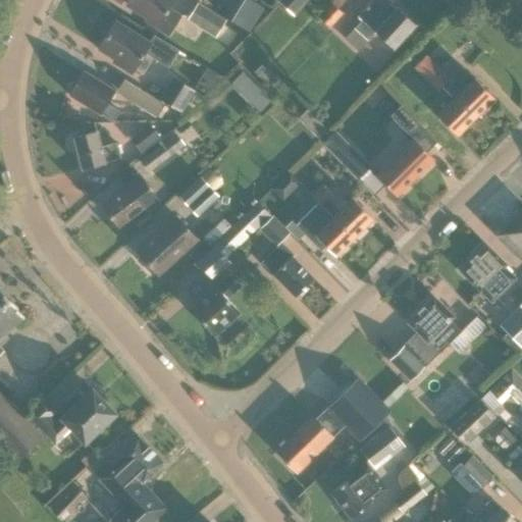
[(146,19),(158,28),(169,35),(183,14),(171,7),(175,0),(174,0),(129,0),(127,4),(148,16),(146,19)]
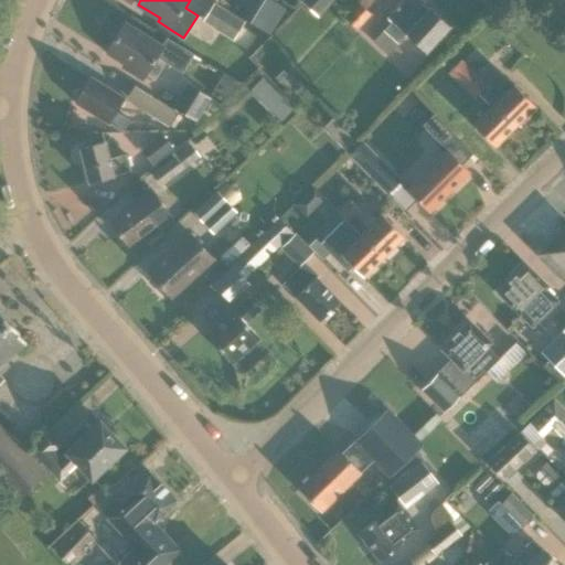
[(287,8),(273,0),(252,0),(242,18),(270,34),(287,8)]
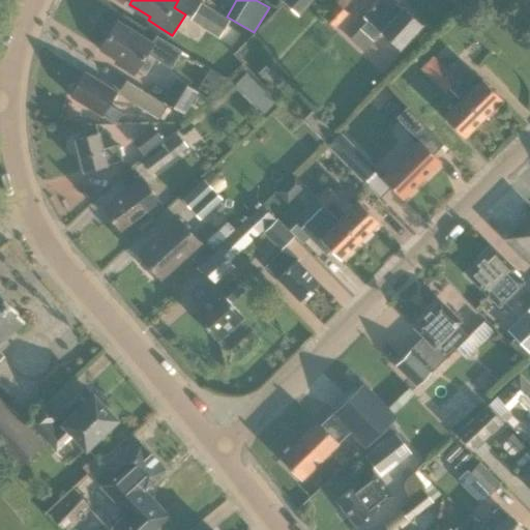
[(283,0),(299,16),(314,0),(283,0)]
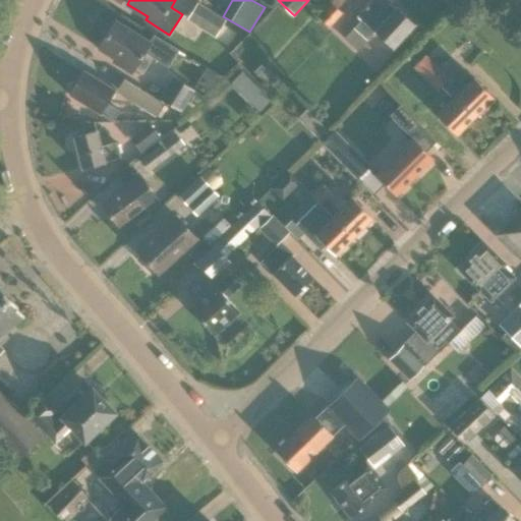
[(395,9),(390,4),(387,8),(378,0),(371,0),(358,15),(362,19),(346,38),(359,50),(375,33),(393,49),(415,24),(397,7),(395,9)]
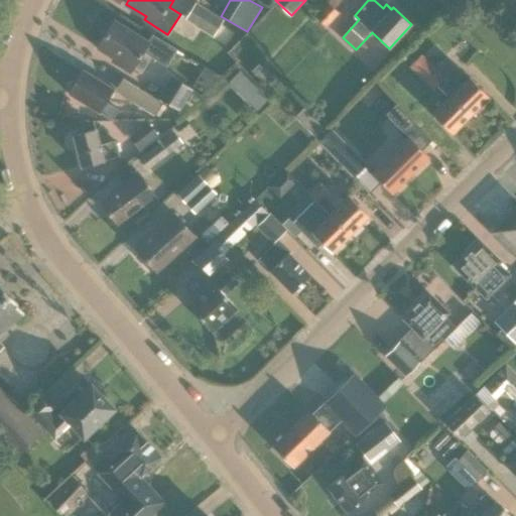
[(185,19),(214,37),(225,20),(197,3),(185,19)]
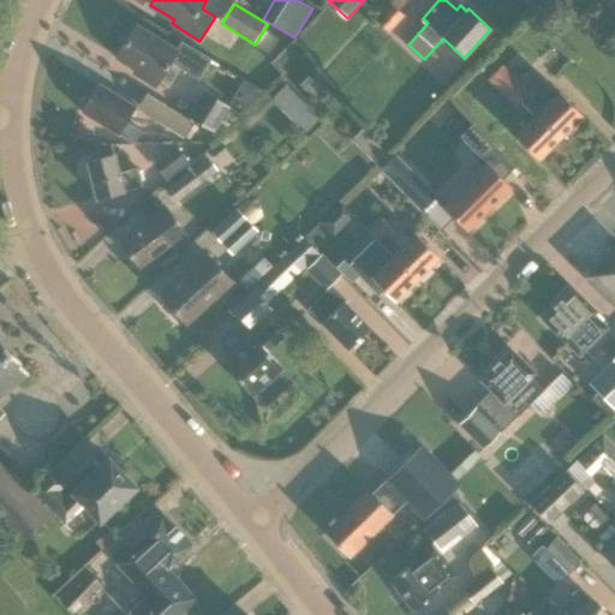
[(377,21),(389,33),(405,16),(393,5),(377,21)]
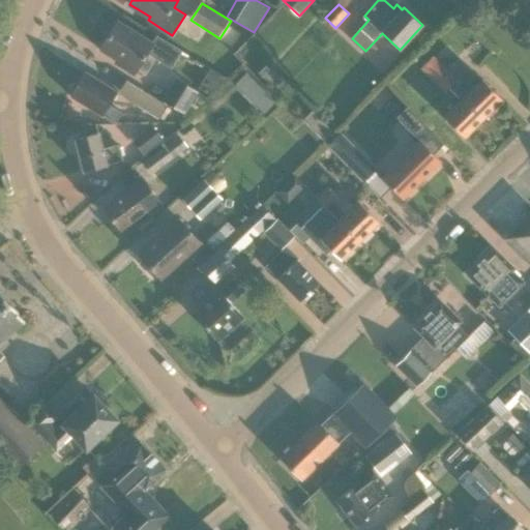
[(153,43),(118,22),(100,50),(122,63),(121,66),(135,75),(147,53),(156,59),(170,67),(177,57),(163,49),(162,50),(153,43)]
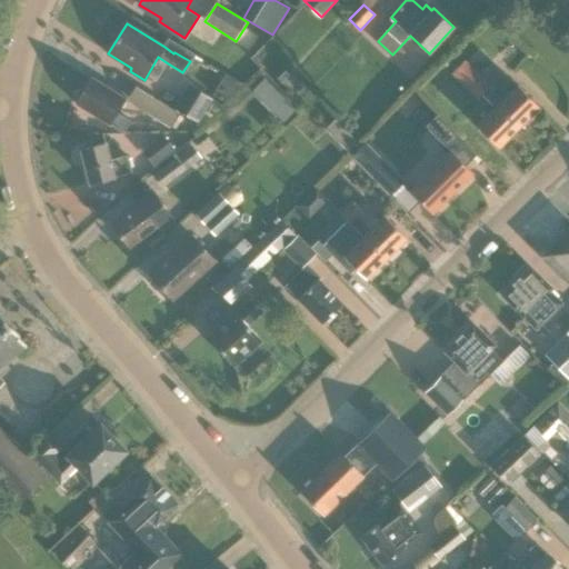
[(493,65),(478,49),(459,67),(485,92),(490,87),(480,77),(493,65)]
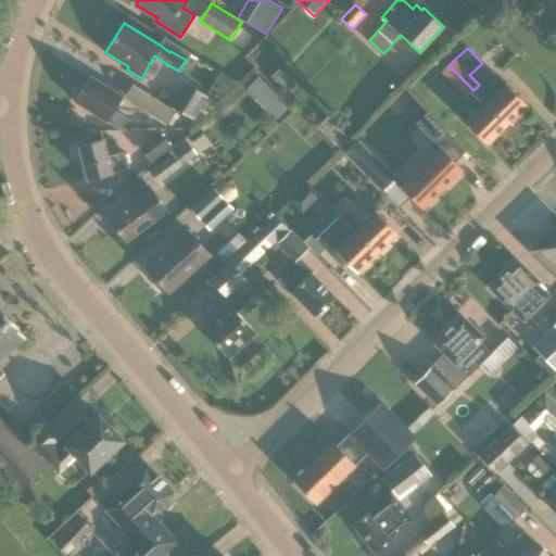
[(474,90),(449,65),(442,72),(467,97),(474,90)]
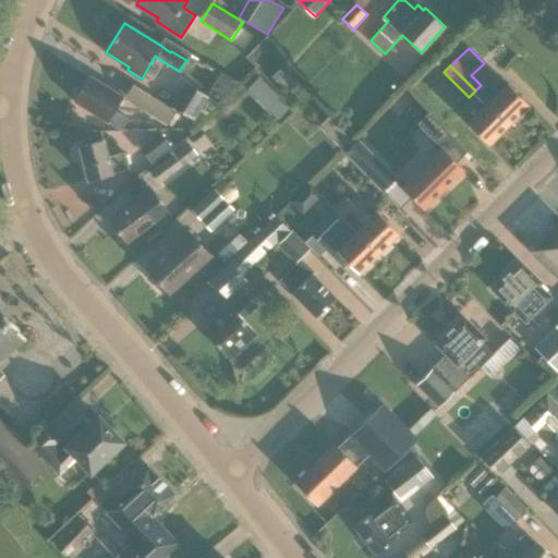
[(288,93),(296,84),(280,69),(273,77),(288,93)]
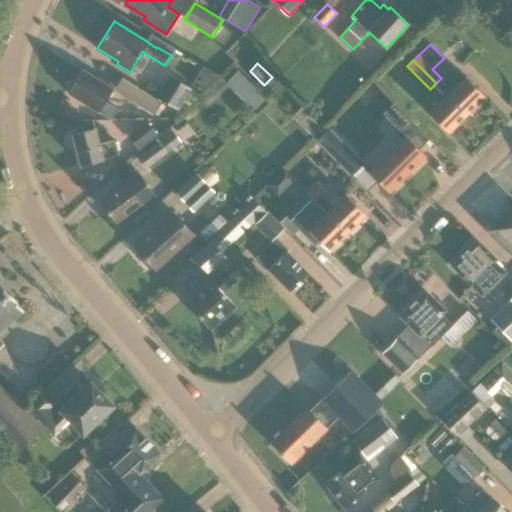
[(198,83),(212,91),(223,73),(209,64),(198,83)]
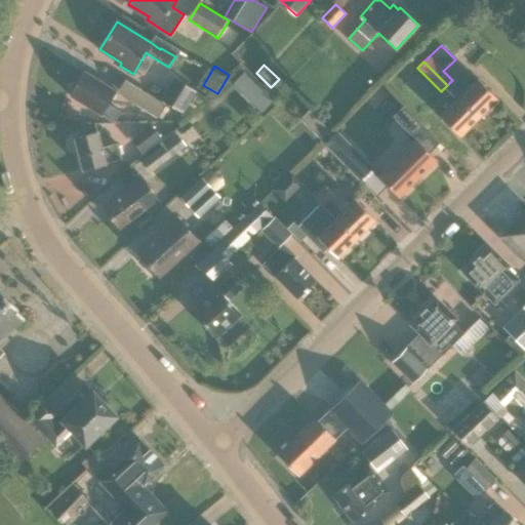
[(236,81),(244,90),(254,80),(246,71),(236,81)]
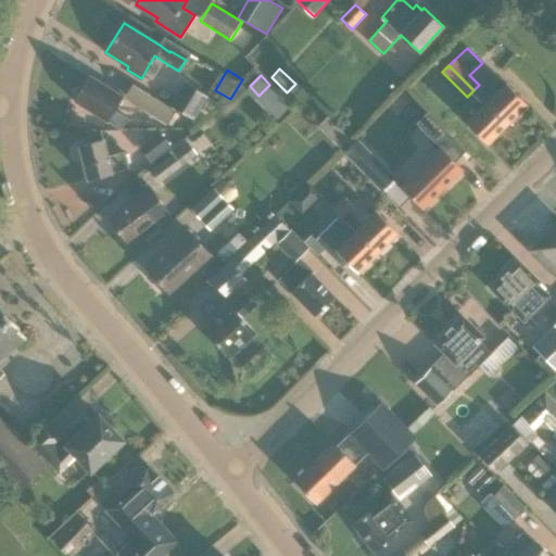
[(75,102),(106,122),(106,121),(122,130),(128,118),(114,110),(123,96),(91,76),(75,102)]
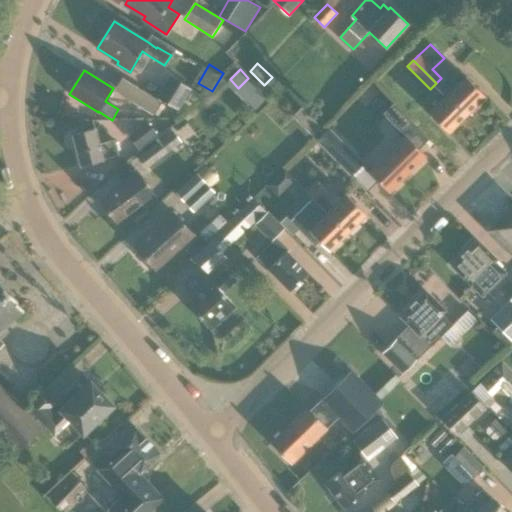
[(192,89),(170,76),(157,97),(179,110),(192,89)]
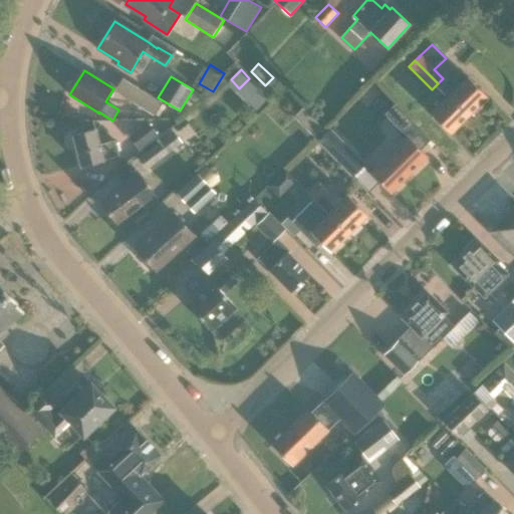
[(449,94),(469,115),(488,97),(467,76),(454,89),(443,78),(438,83),(449,94)]
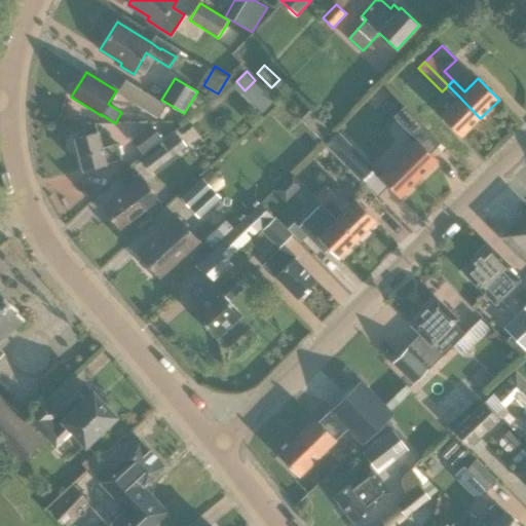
[(117,94),(158,118),(166,105),(125,80),(117,94)]
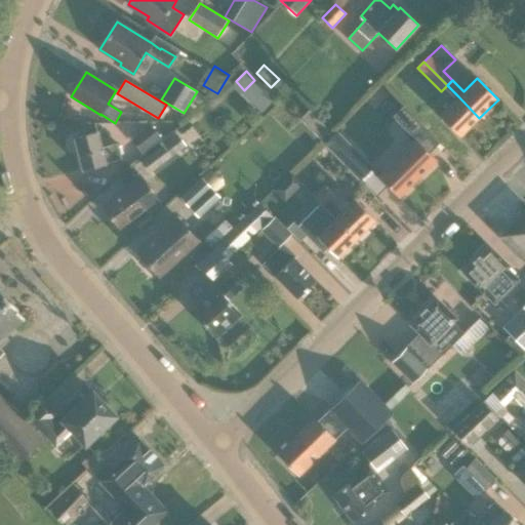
[(460,136),(479,118),(458,96),(439,115),(460,136)]
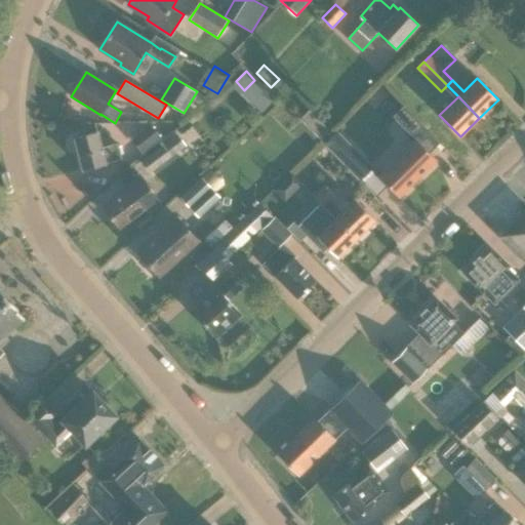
[(418,121),(404,107),(394,117),(408,131),(418,121)]
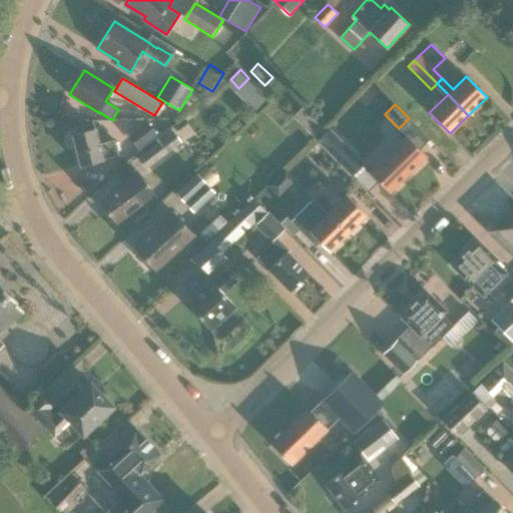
[(294,117),(313,137),(322,128),(302,108),(294,117)]
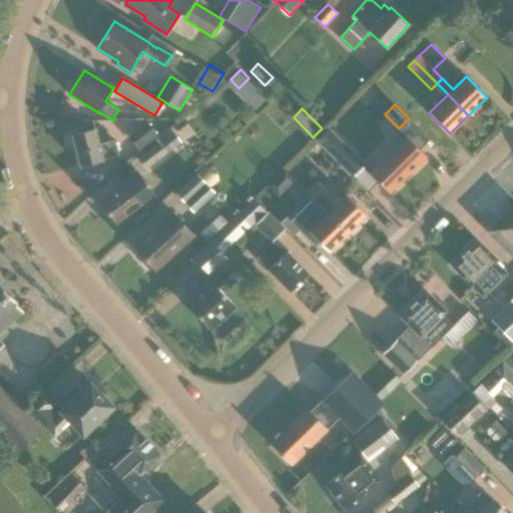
[(157,134),(148,122),(138,129),(148,142),(157,134)]
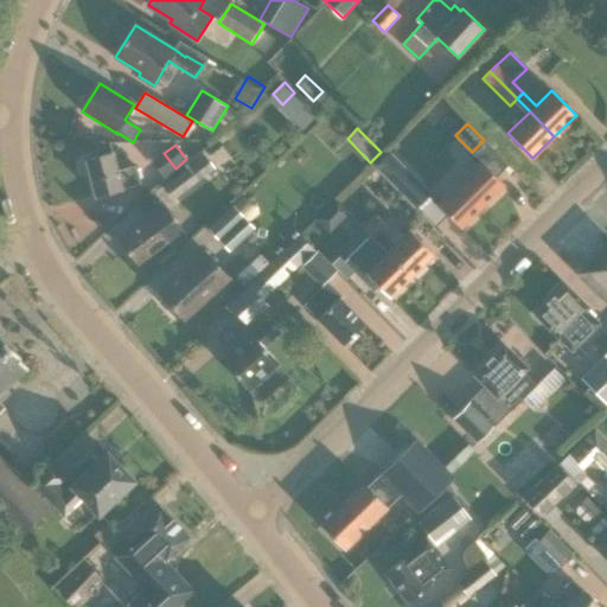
[(87,159),(96,196),(122,189),(122,187),(141,183),(136,166),(117,171),(113,152),(87,159)]
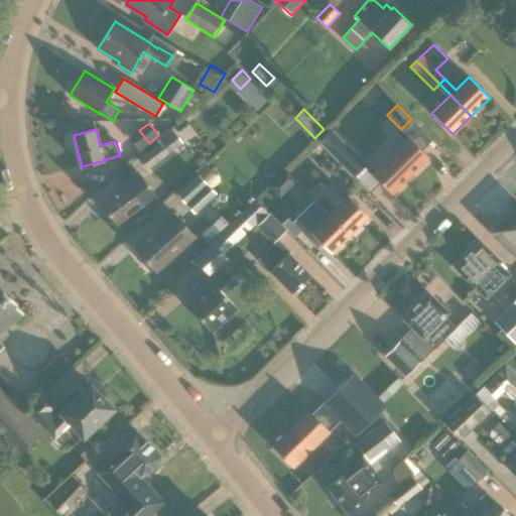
[(139,159),(148,170),(183,143),(172,129),(156,141),(159,144),(139,159)]
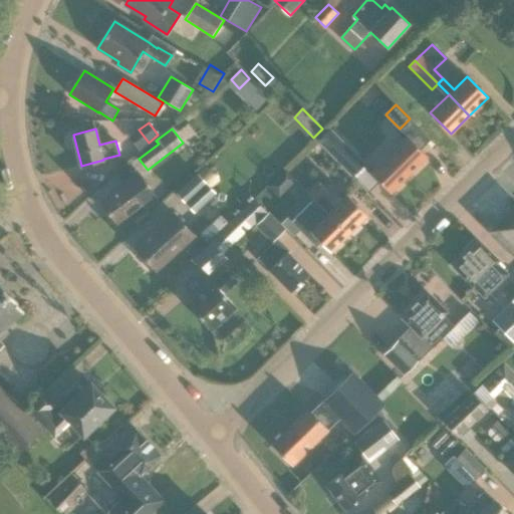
[(366,164),(331,129),(318,142),(352,177),(366,164)]
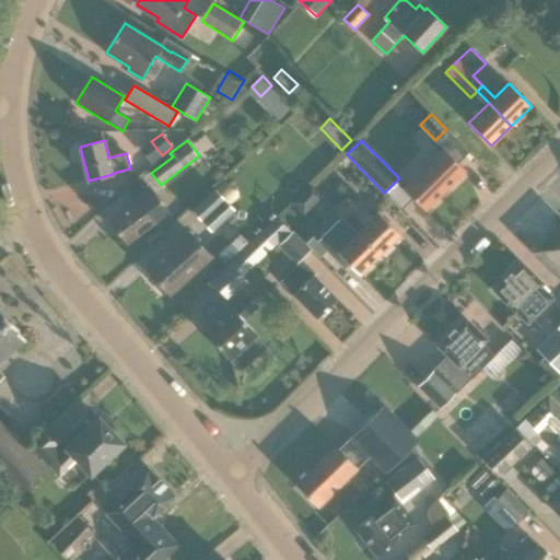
[(435,155),(423,167),(446,190),(466,171),(443,148),(435,155)]
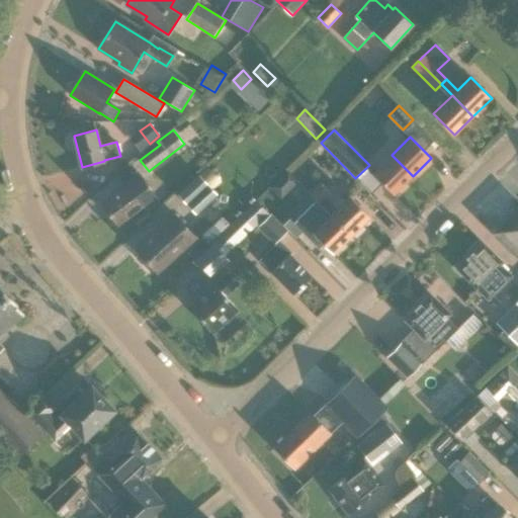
[(394,194),(413,176),(392,155),(373,173),(394,194)]
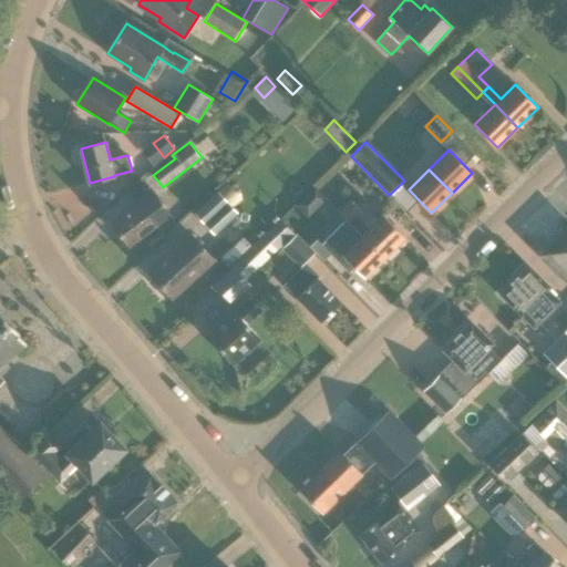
[(307,195),(318,207),(327,198),(316,187),(307,195)]
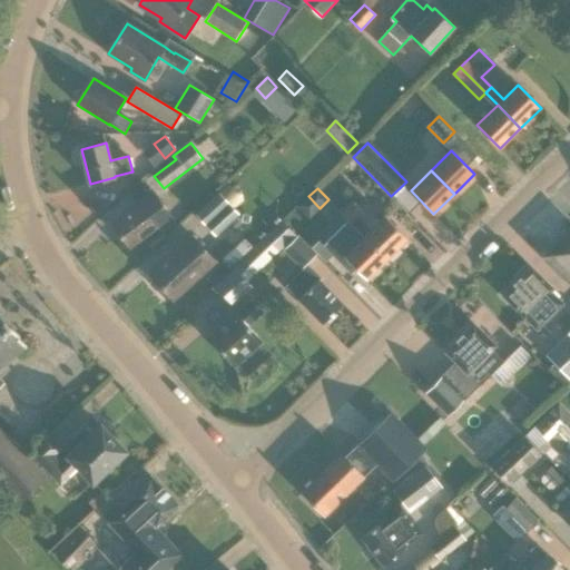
[(197,215),(216,236),(239,215),(220,194),(197,215)]
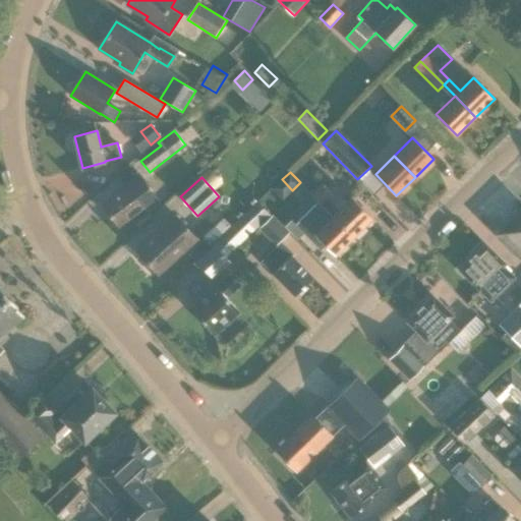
[(130,186),(129,185),(103,205),(119,226),(145,207),(147,211),(157,203),(139,179),(130,186)]
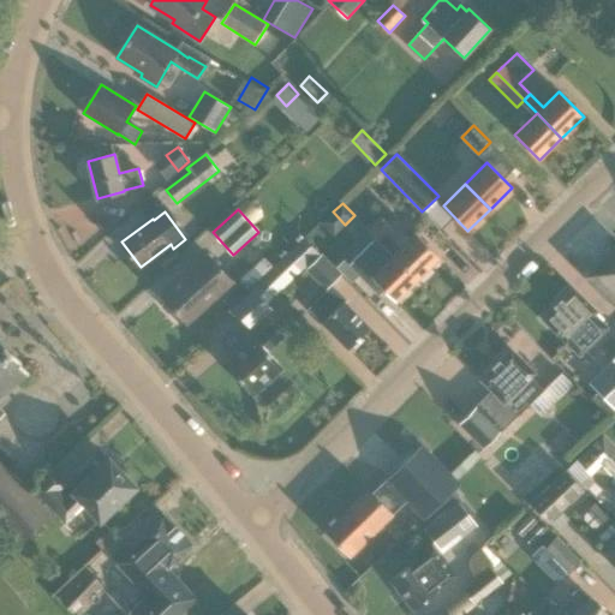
[(399,225),(395,221),(390,226),(380,215),(366,228),(381,243),(399,225)]
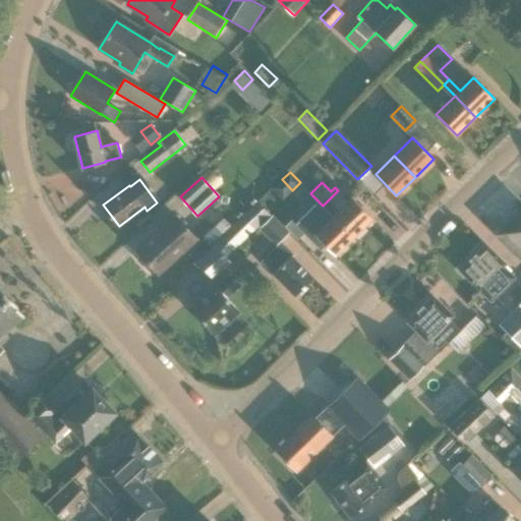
[(352,197),(348,201),(337,191),(323,206),(333,216),(354,237),(372,219),(352,197)]
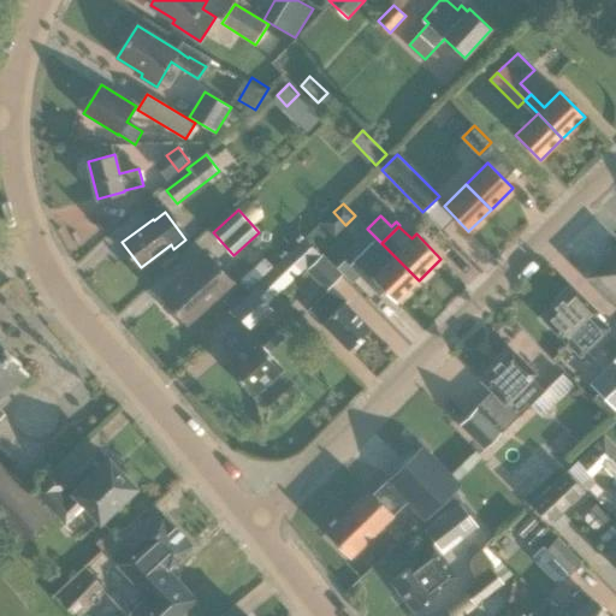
[(270,306),(303,273),(306,271),(321,255),(304,237),(286,255),(253,289),(270,306)]
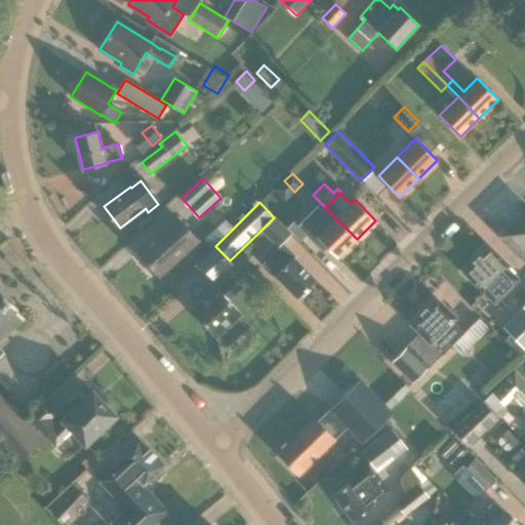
[(325,245),(338,257),(357,239),(335,217),(325,207),(321,203),(297,227),(307,235),(320,249),(325,245)]
